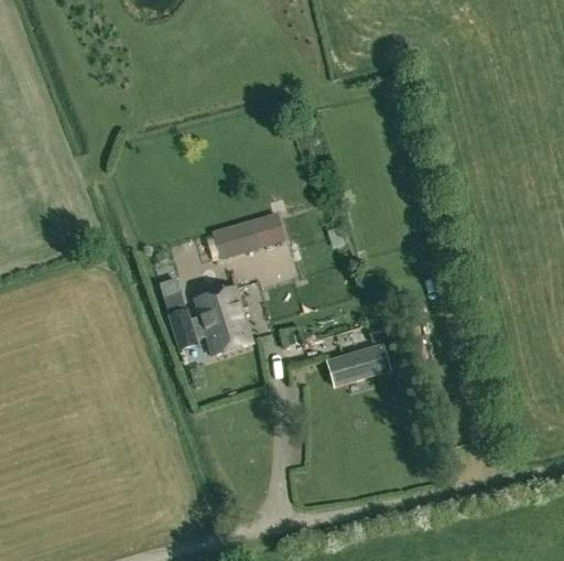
[(210,230),(219,258),(284,238),(277,211),(210,230)]
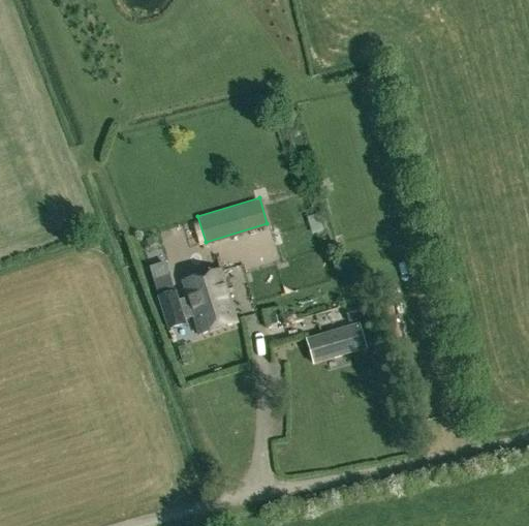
[(164,260),(149,266),(158,295),(174,290),(164,260)]
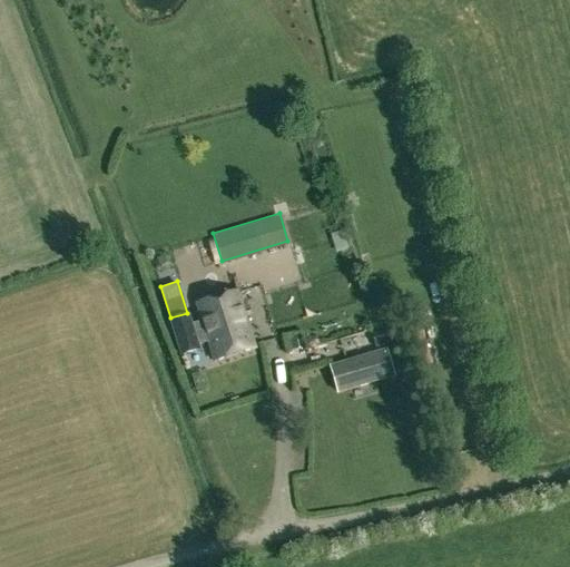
[(254,344),(236,287),(195,301),(200,320),(190,323),(187,313),(168,319),(179,351),(197,344),(196,340),(206,338),(213,357),(254,344)]
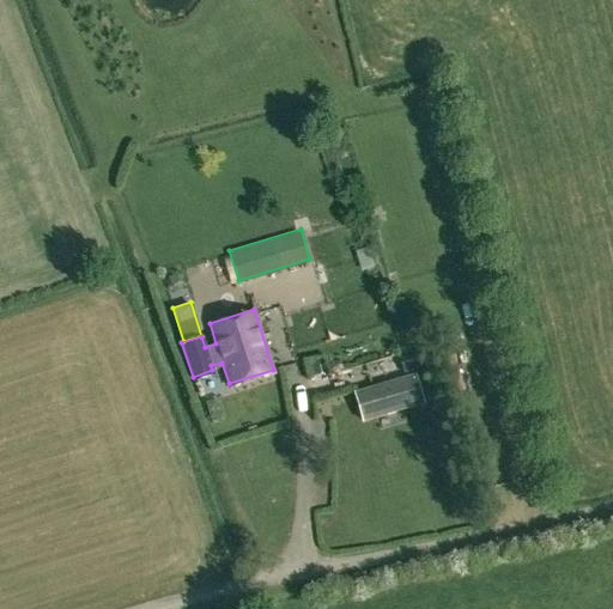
[(354,390),(362,418),(422,400),(413,373),(354,390)]
